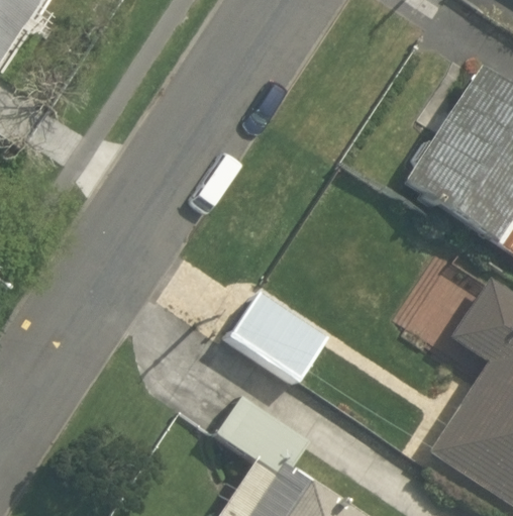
[(0,0),(0,56),(5,60),(38,0),(0,0)]
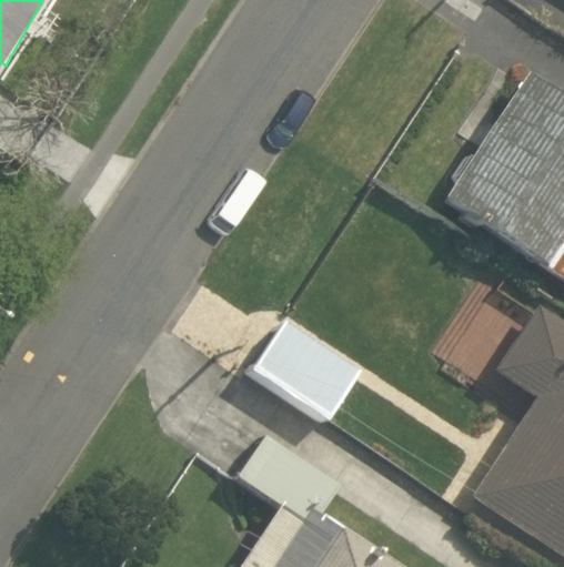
[(563,100),(530,76),(445,195),(563,279),(563,100)]
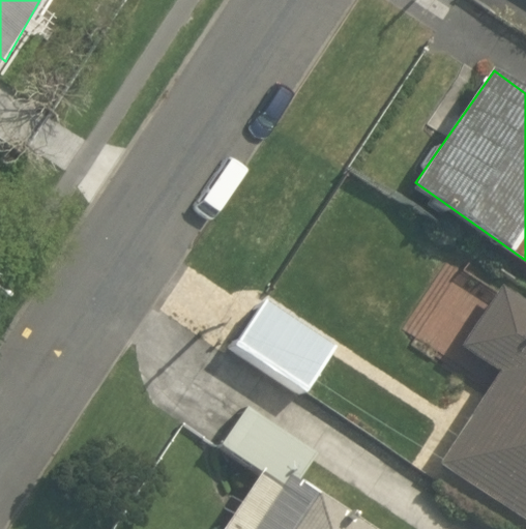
[(525,301),(502,286),(462,343),(505,373),(444,460),(525,517),(525,301)]
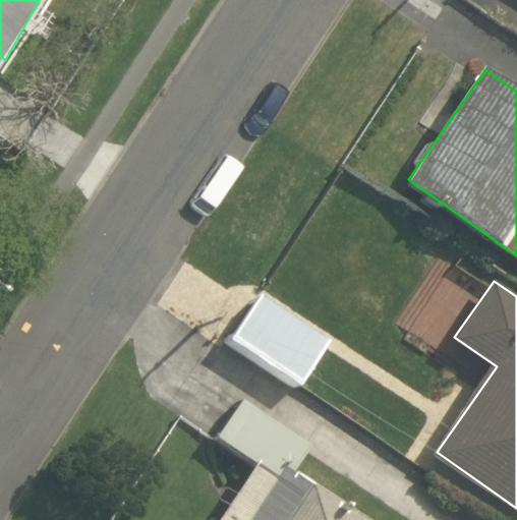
[(340,344),(264,289),(227,341),(302,396),(340,344)]
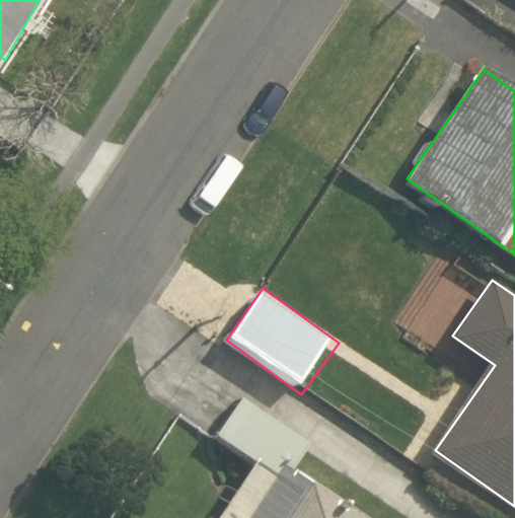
[(207,515),(211,517),(356,517),(285,470),(308,435),(241,390),(213,433),(246,455),(207,515)]
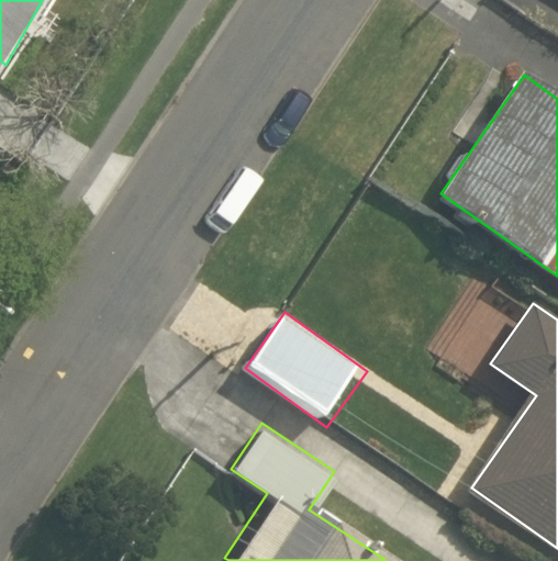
All buildings are outlined.
